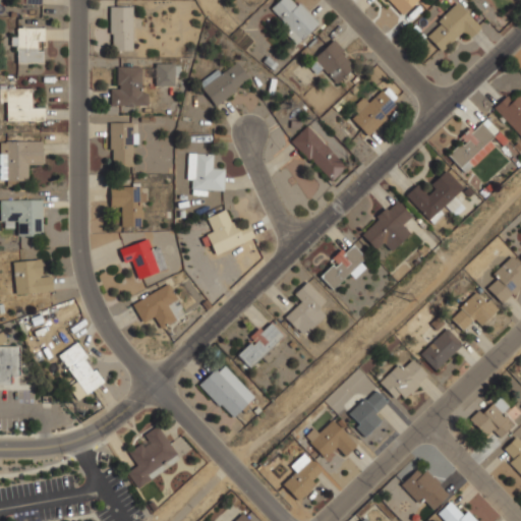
[(278,0),(267,11),(297,42),(317,22),(295,0),(278,0)]
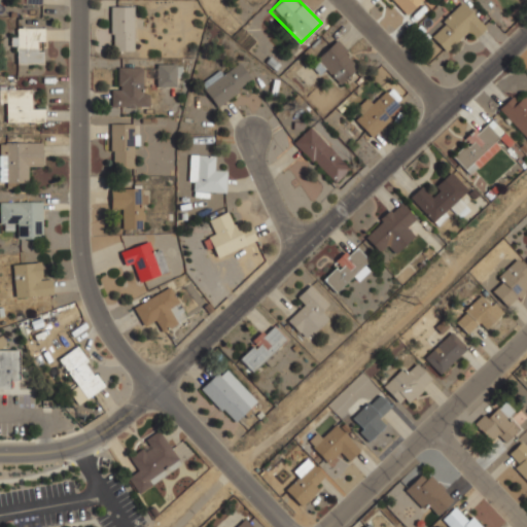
[(386,0),(402,16),(419,0),(386,0)]
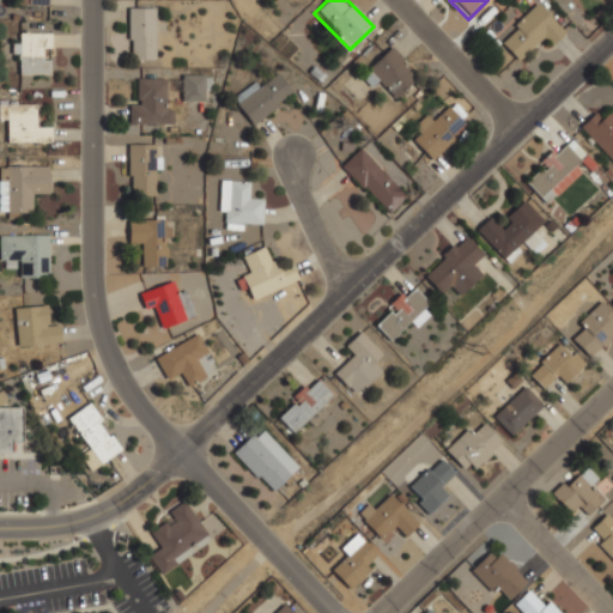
[(548,47),(564,32),(536,2),(497,38),(516,59),(540,38),(548,47)]
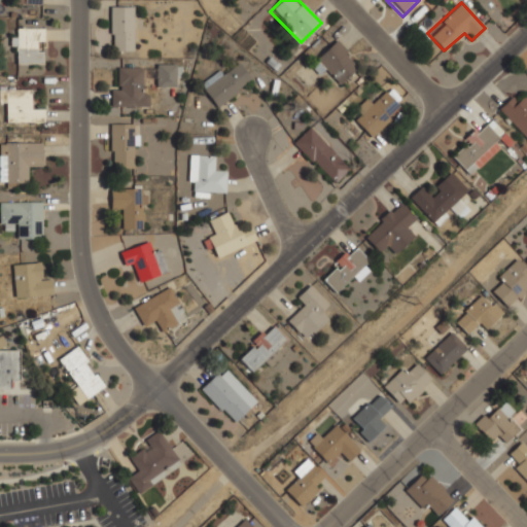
[(109,6),(109,50),(133,50),(133,6),(109,6)]
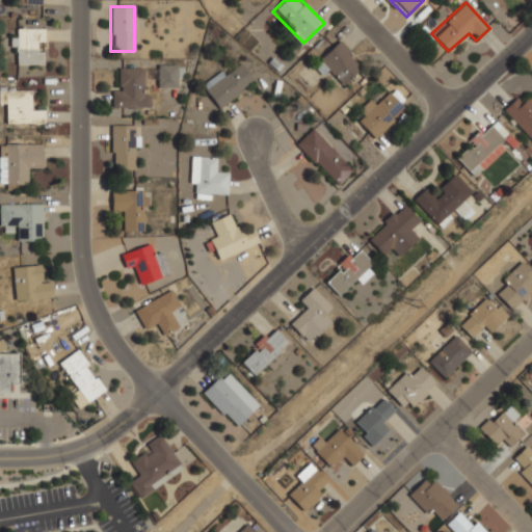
[(16,47),(16,63),(43,63),(43,28),(17,28),(17,36),(10,36),(10,47),(16,47)]
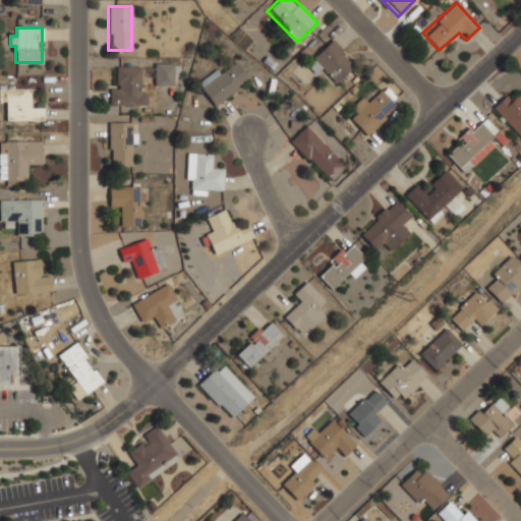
[(315,72),(321,67),(336,82),(355,63),(331,39),(306,63),(315,72)]
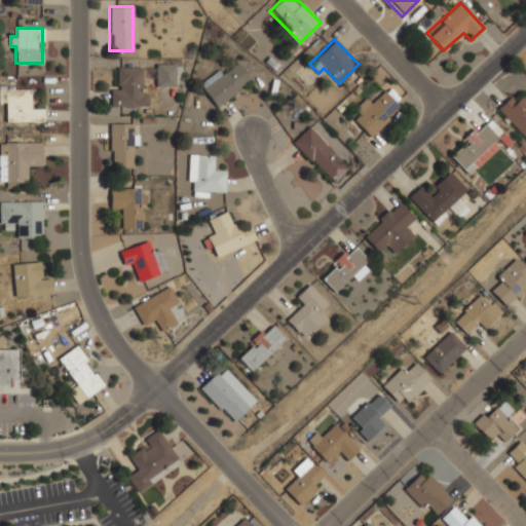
[(200,86),(217,107),(251,79),(234,59),(200,86)]
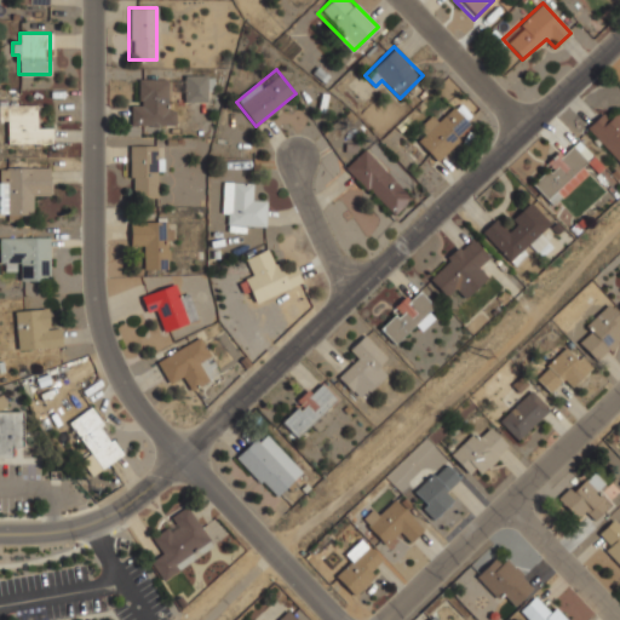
[(183,102),(207,102),(207,74),(183,74),(183,102)]
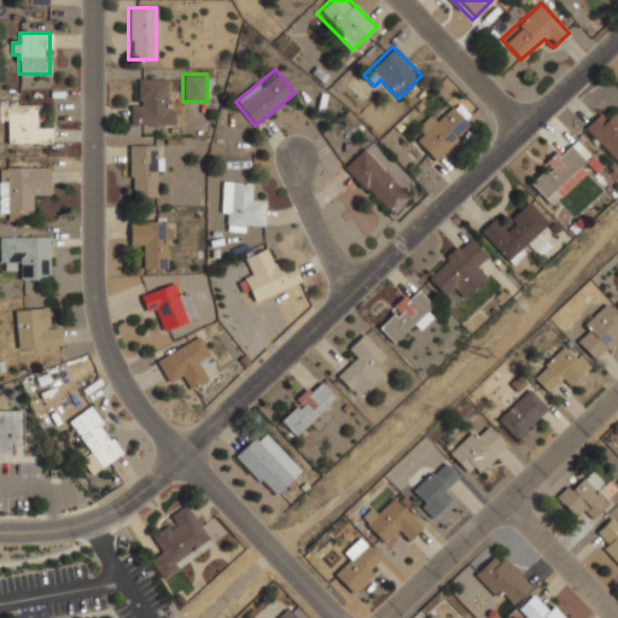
[(129,124),(169,124),(169,77),(140,77),(140,101),(129,101),(129,124)]
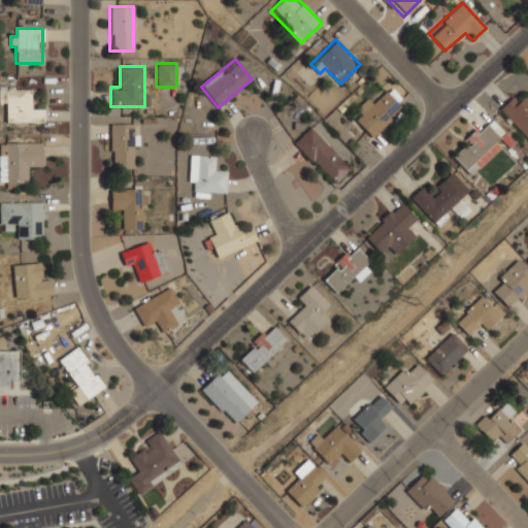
[(43,109),(31,109),(31,88),(0,88),(0,103),(6,103),(6,123),(43,123),(43,109)]
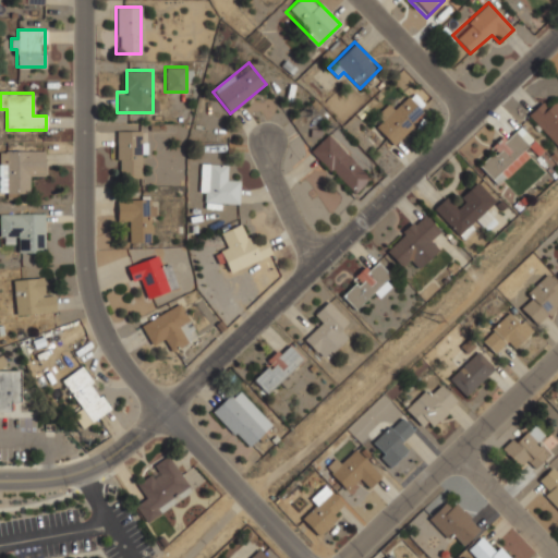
[(409,96),(395,110),(389,106),(372,123),(395,145),(426,112),(409,96)]
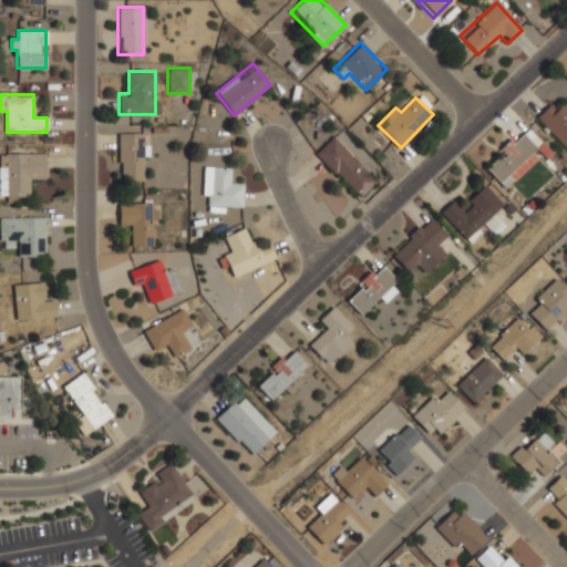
[(566,150),(566,103),(566,102),(558,110),(552,102),(535,116),(566,150)]
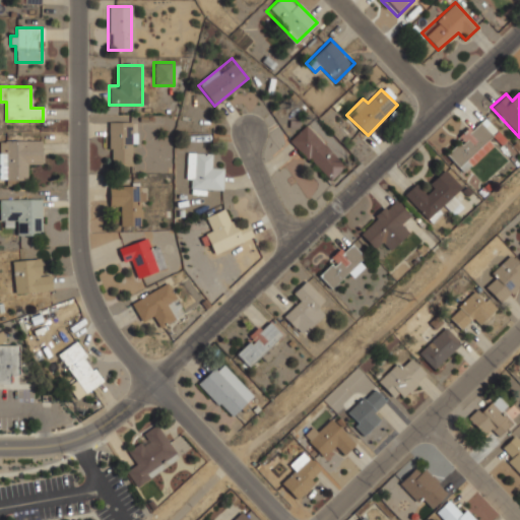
[(444,152),(463,173),(495,142),(489,136),(496,130),(481,116),(444,152)]
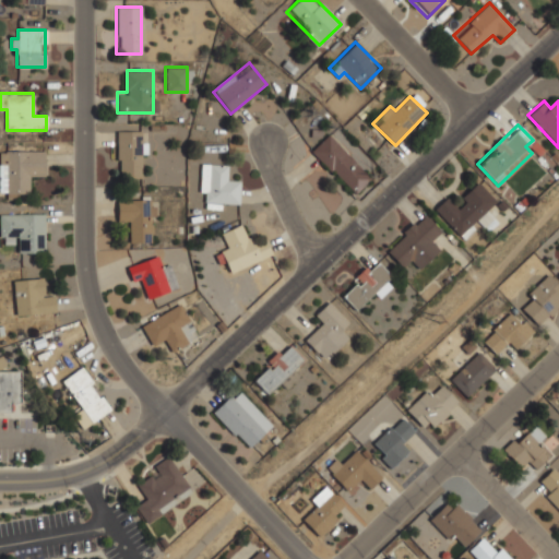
[(146,154),(146,131),(116,131),(116,178),(140,178),(140,154),(146,154)]
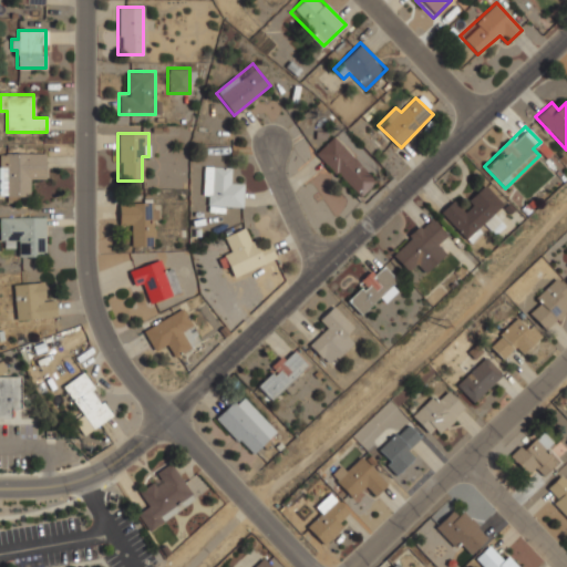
[(316,152),(351,195),(371,179),(334,135),(316,152)]
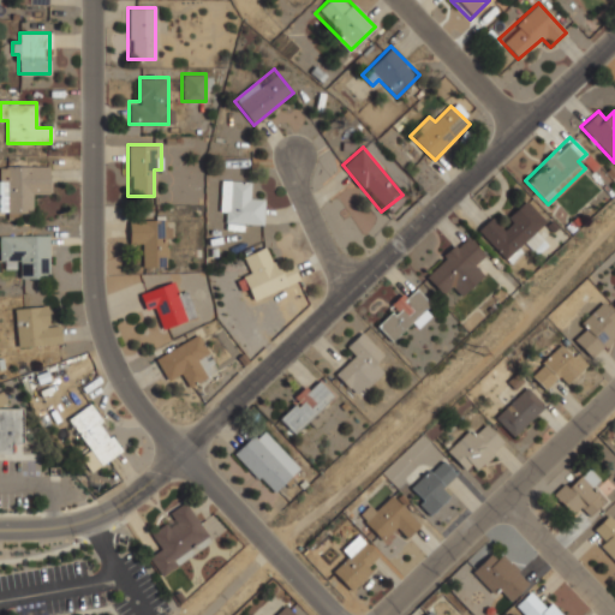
[(49,165),(0,165),(0,218),(34,218),(34,193),(49,193),(49,165)]
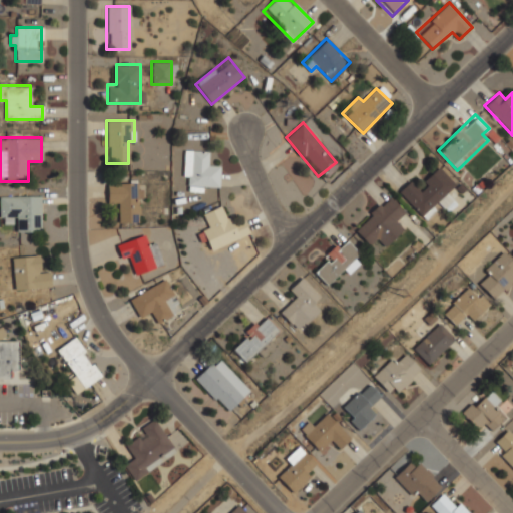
[(218,186),(218,163),(209,163),(209,150),(183,150),(183,186),(218,186)]
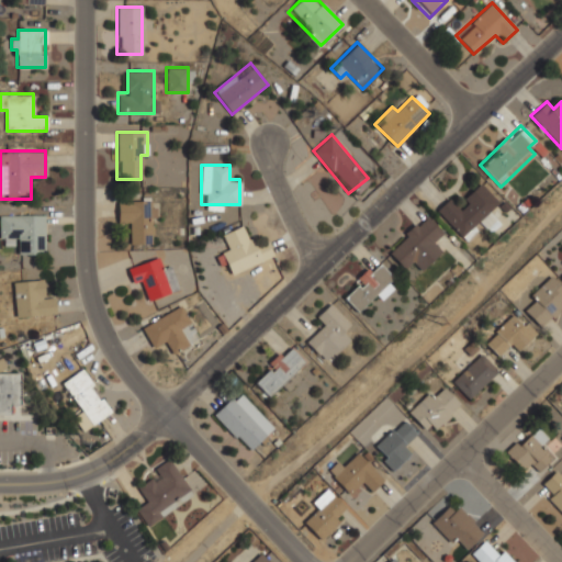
[(436,211),(464,240),(481,224),(489,232),(499,221),(491,212),(501,202),(480,182),(457,204),(449,197),(436,211)]
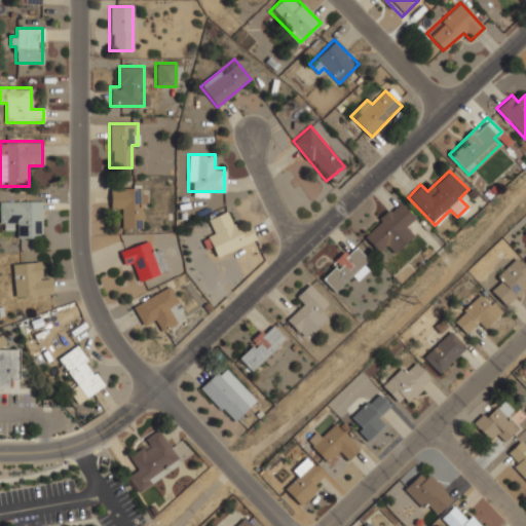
[(109,186),(109,207),(120,207),(120,228),(144,228),(144,186),(109,186)]
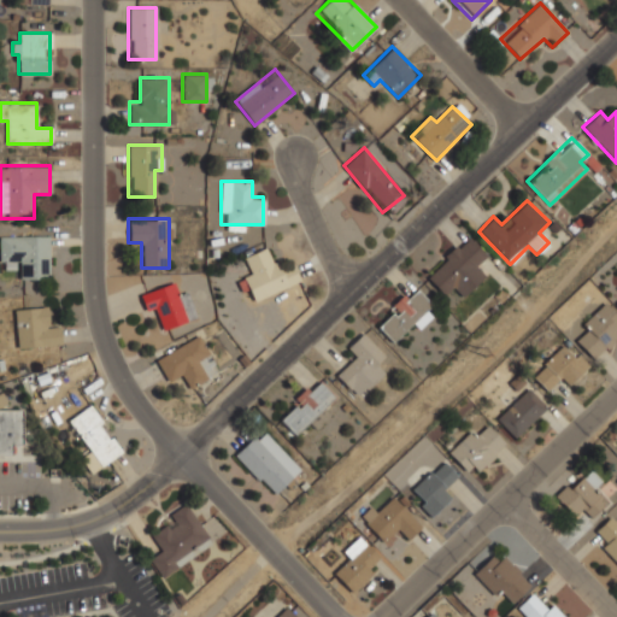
[(445,297),(453,287),(463,297),(486,274),(476,264),(487,254),(466,234),(424,276),(445,297)]
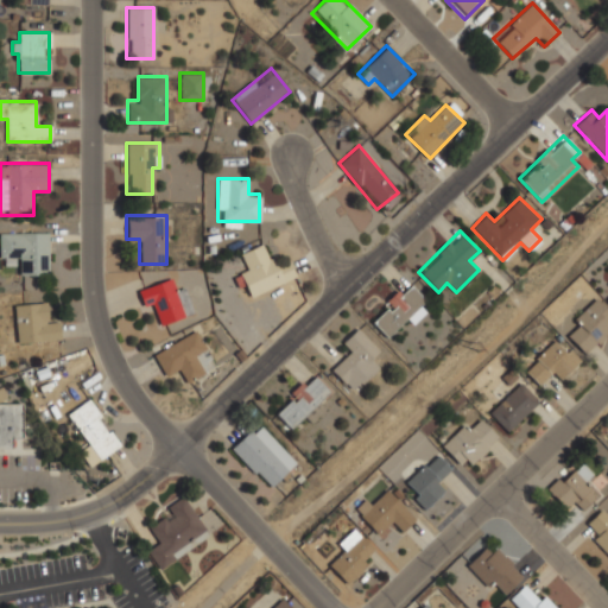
[(48,232),(0,232),(0,265),(23,265),(23,276),(48,276),(48,232)]
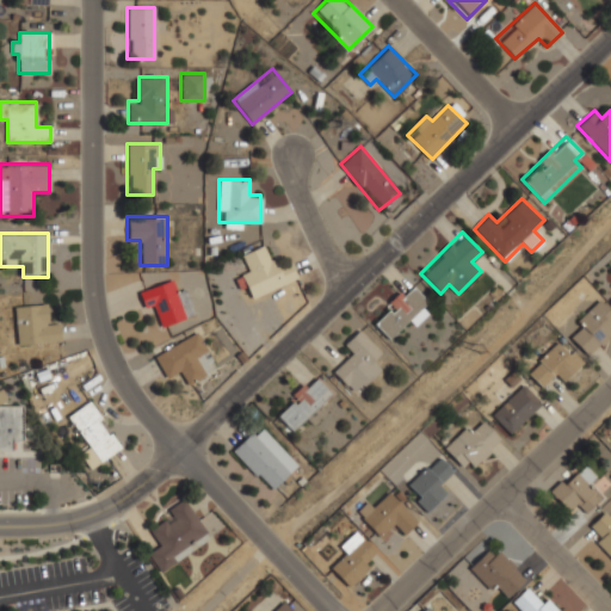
[(250,298),(296,278),(290,264),(277,269),(266,244),(242,253),(248,266),(239,271),(250,298)]
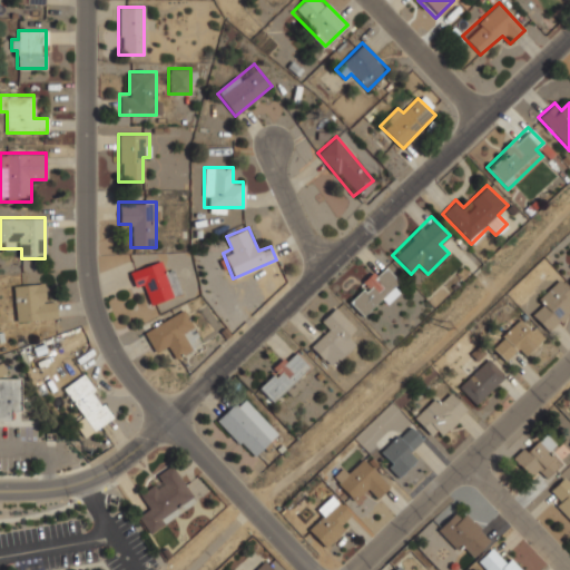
[(128,271),(134,287),(144,284),(149,304),(180,294),(173,269),(163,273),(159,261),(128,271)]
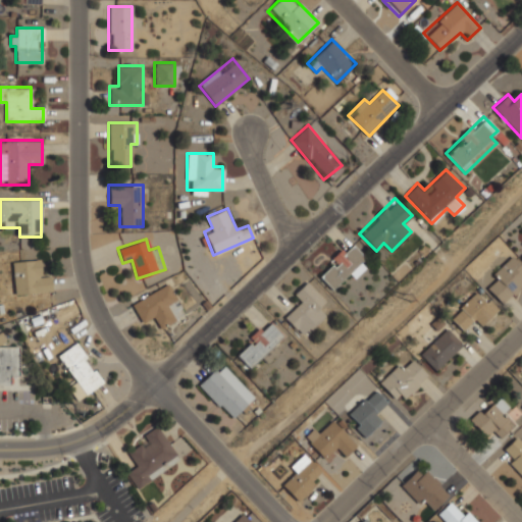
[(331,290),(349,272),(354,278),(364,267),(359,263),(365,257),(350,242),(317,274),(331,290)]
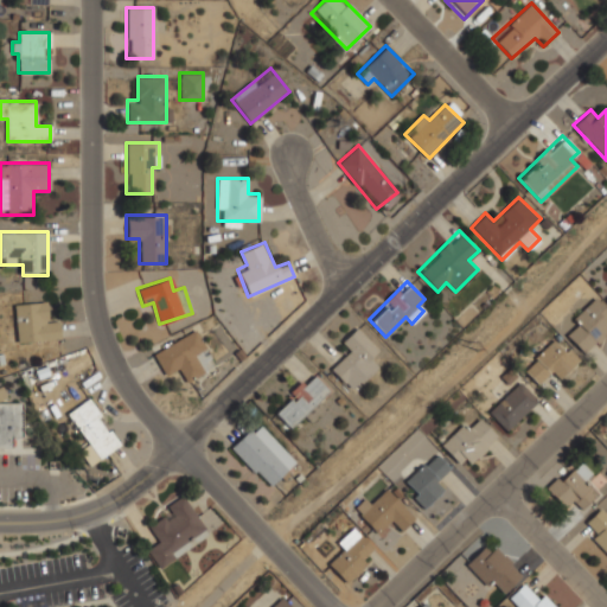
[(16,342),(59,340),(58,314),(46,314),(46,301),(14,302),(16,342)]
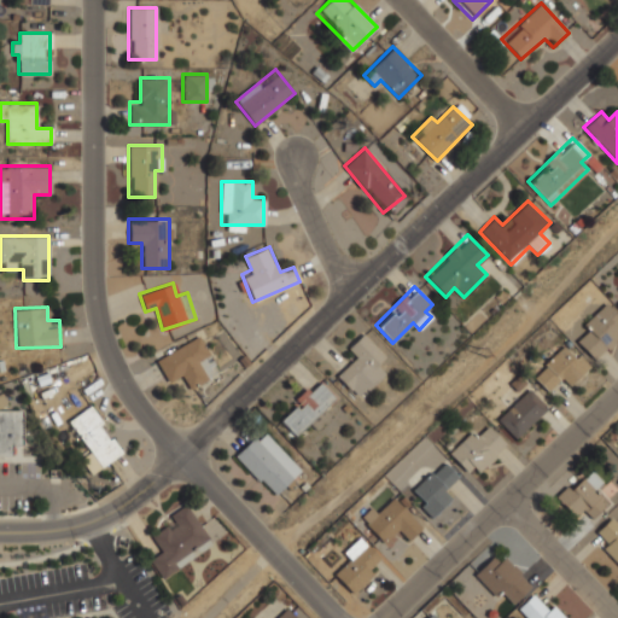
[(573,338),(595,361),(617,338),(617,321),(604,308),(573,338)]
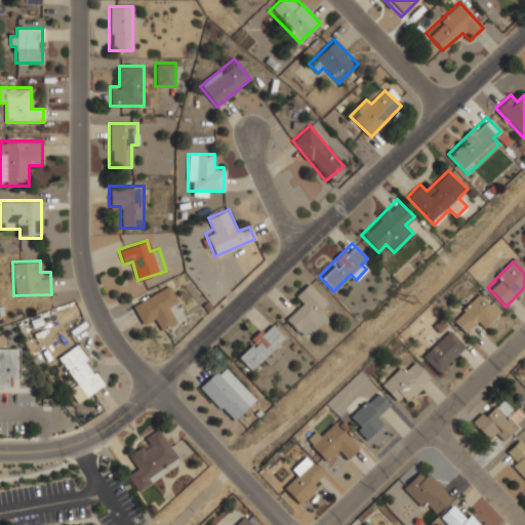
[(285,320),(305,338),(326,317),(320,310),(327,303),(308,283),(294,297),(301,305),(285,320)]
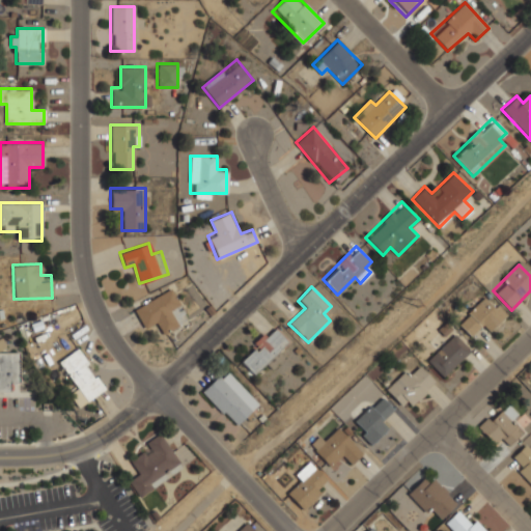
[(133,308),(143,330),(155,324),(160,335),(188,320),(171,288),(133,308)]
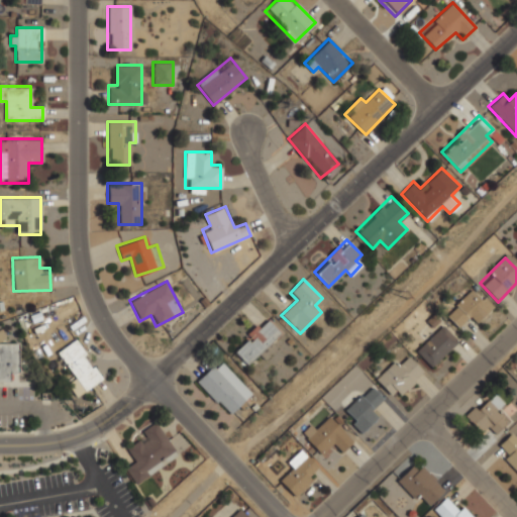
[(477,297),(470,290),(444,315),(457,327),(469,317),(476,324),(494,306),(481,293),(477,297)]
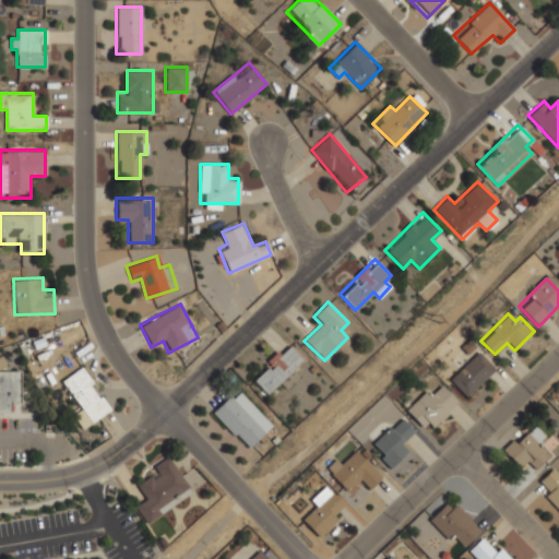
[(302,360),(286,344),(251,379),(268,395),(302,360)]
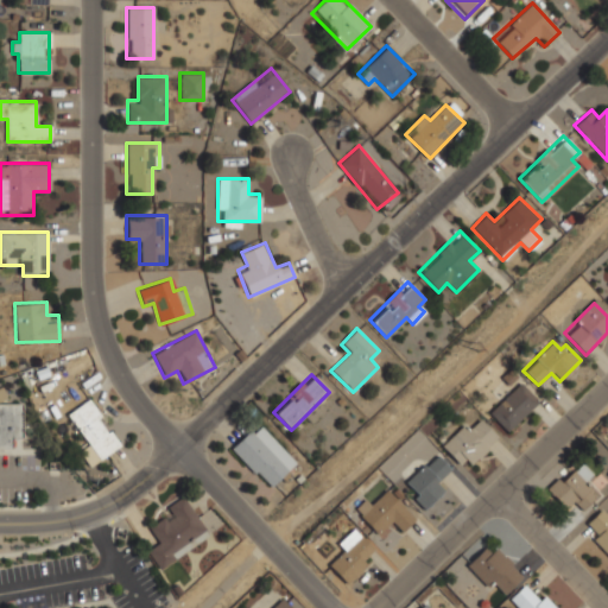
[(488,412),(507,432),(538,401),(519,382),(488,412)]
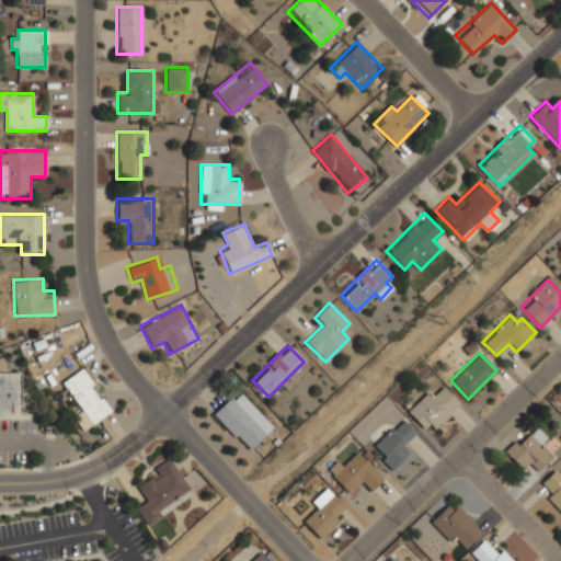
[(0,413),(9,413),(9,403),(20,403),(20,371),(3,371),(3,361),(0,361),(0,413)]
